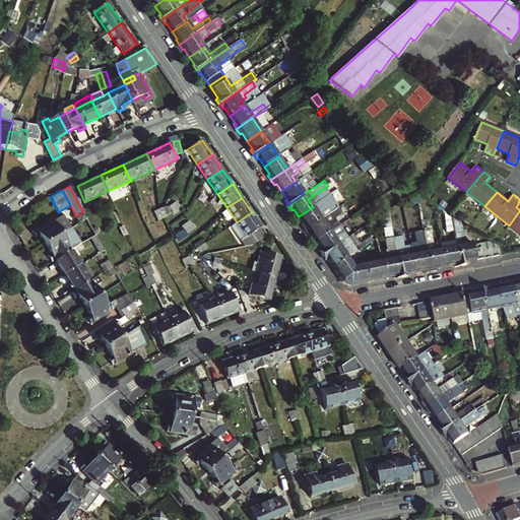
[(328,209),(330,213),(338,208),(334,201),(328,205),(330,208),(328,209)]
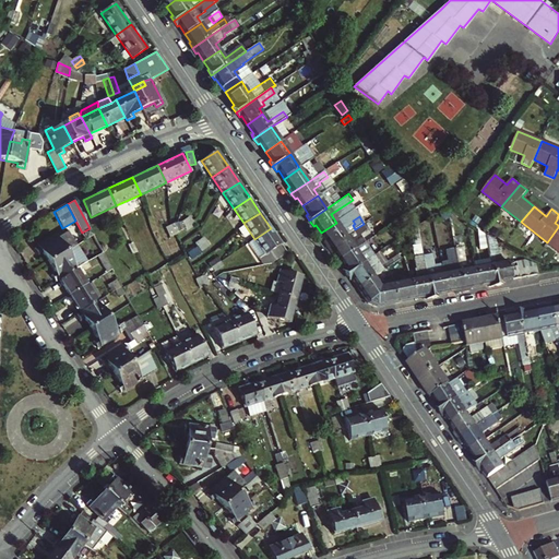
[(186,226),(193,222),(191,217),(182,223),(186,226)]
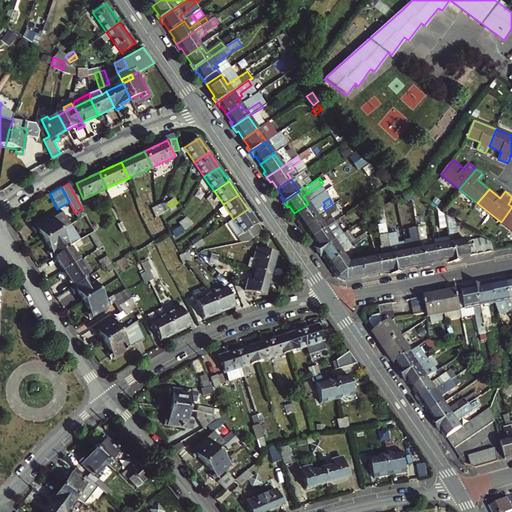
[(179,206),(177,203),(170,207),(171,209),(172,211),(179,206)]
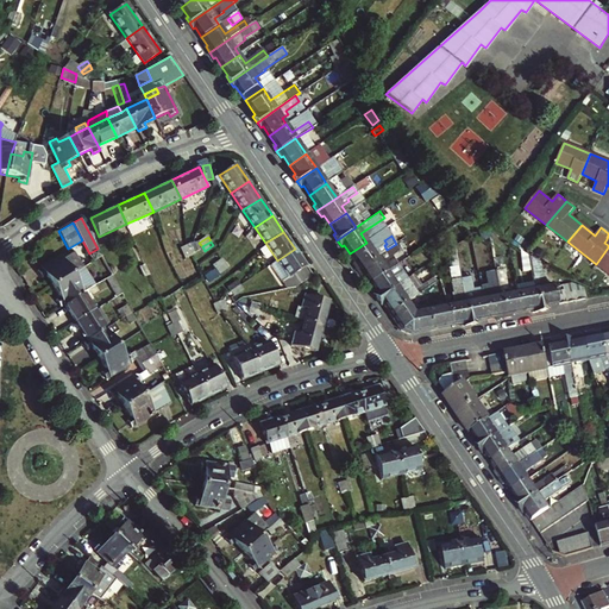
[(353,264),(357,270),(377,257),(366,243),(350,253),(357,263),(353,264)]
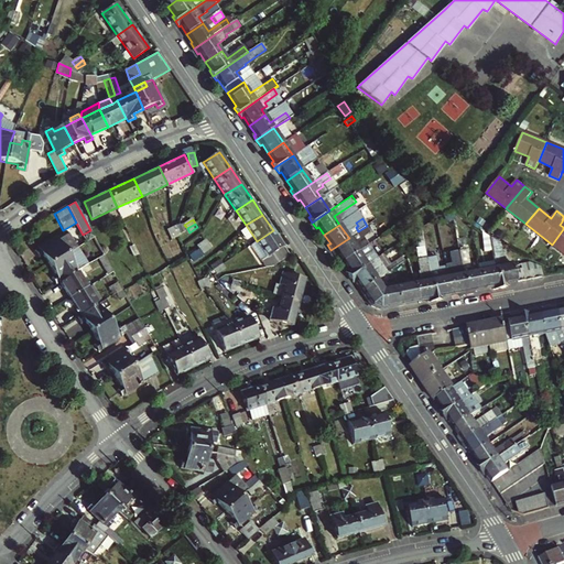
[(367,226),(358,231),(360,235),(364,234),(366,236),(371,231),(367,226)]
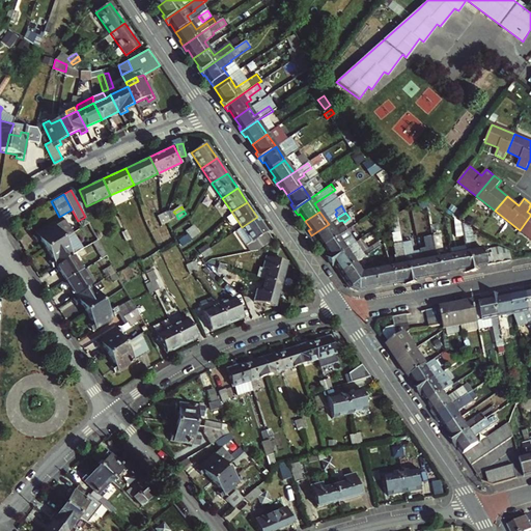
[(167,222),(163,215),(159,217),(162,224),(167,222)]
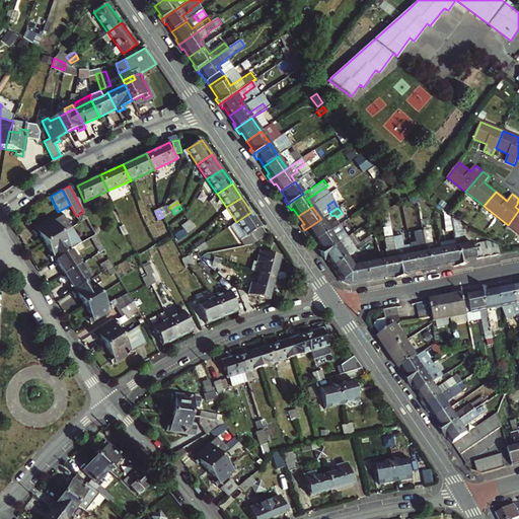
[(518,211),(508,225),(518,233),(518,211)]
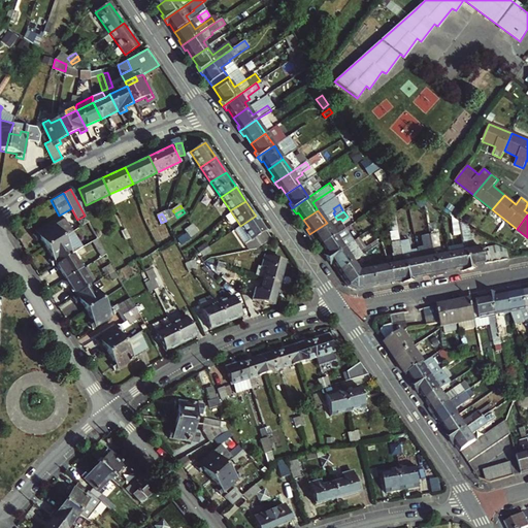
[(240,226),(234,230),(251,251),(257,250),(272,239),(256,216),(240,226)]
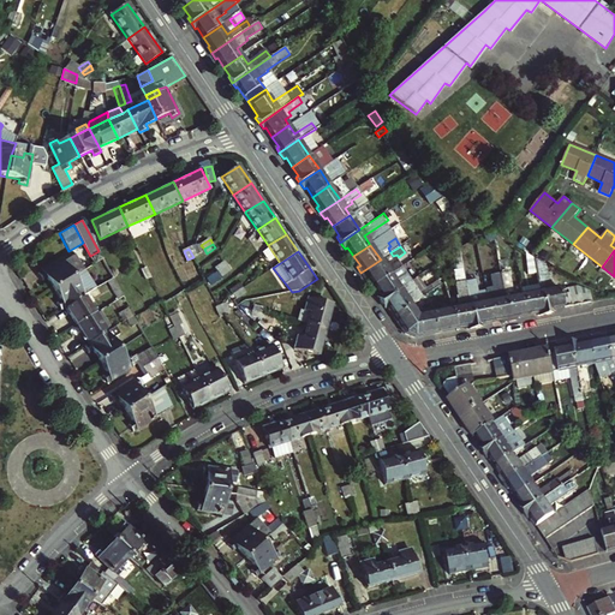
[(535,257),(525,251),(530,274),(537,273),(535,257)]
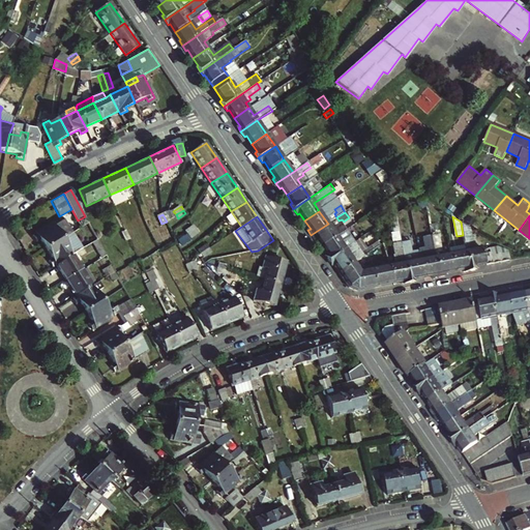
[(40,240),(47,248),(71,233),(62,218),(33,236),(37,242),(40,240)]
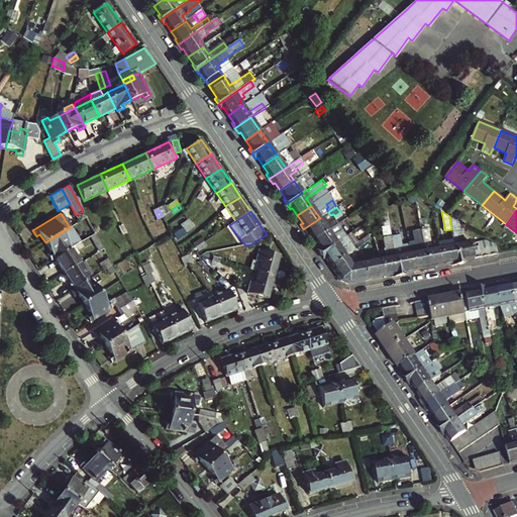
[(479,239),(471,240),(461,242),(461,238),(459,238),(456,221),(449,216),(451,229),(454,244),(458,264),(463,263),(463,261),(474,259),(482,256),(490,255),(498,253),(496,244),(487,240),(479,241),(479,239)]
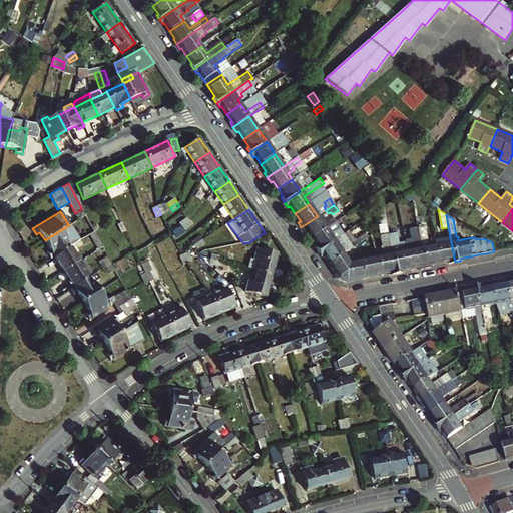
[(312,238),(326,228),(318,216),(301,227),(304,231),(306,230),(312,238)]
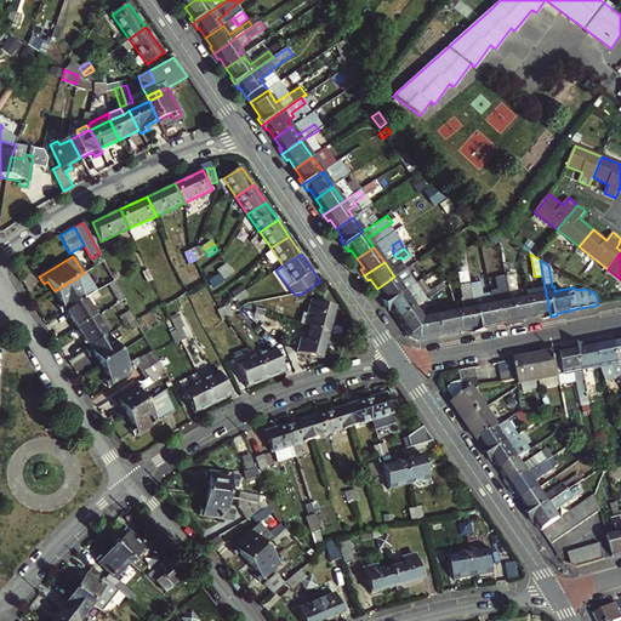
[(218,271),(221,274),(231,268),(228,265),(218,271)]
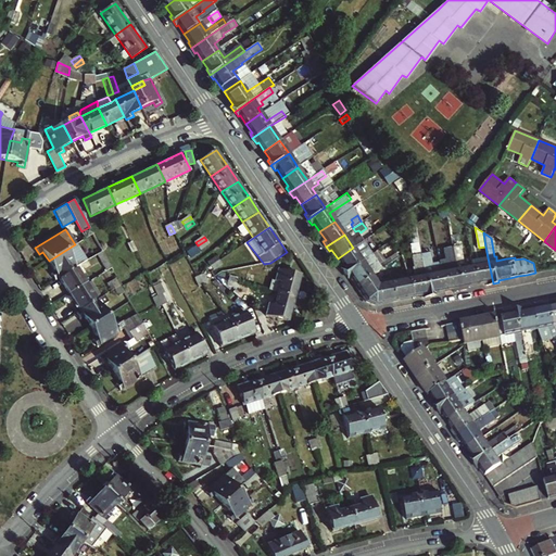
[(206,240),(198,245),(200,250),(209,244),(206,240)]
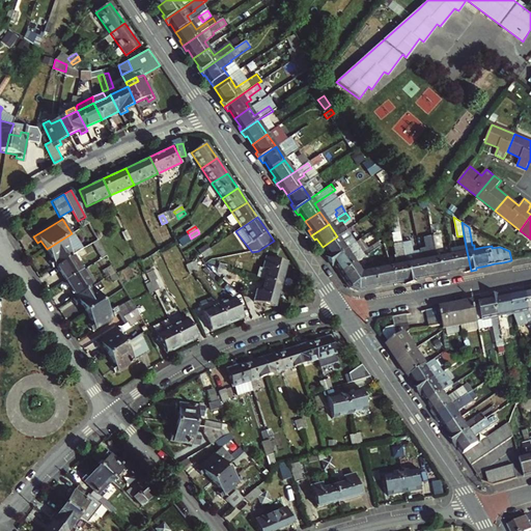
[(81,245),(74,232),(72,233),(47,249),(53,259),(49,261),(52,268),(57,266),(72,255),(80,251),(78,247),(81,245)]
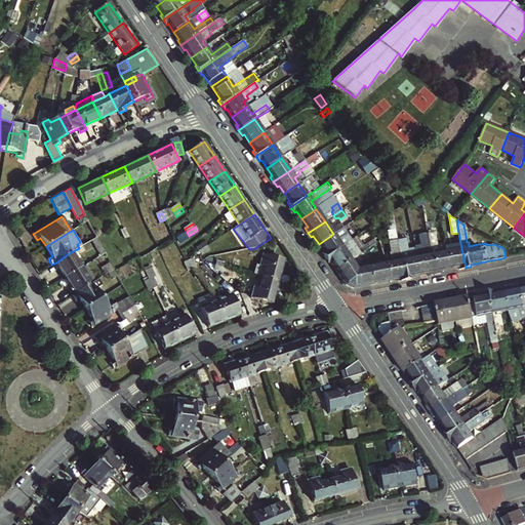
[(322,253),(325,257),(352,240),(348,234),(342,238),(344,239),(339,242),(333,234),(319,244),(324,252),(322,253)]
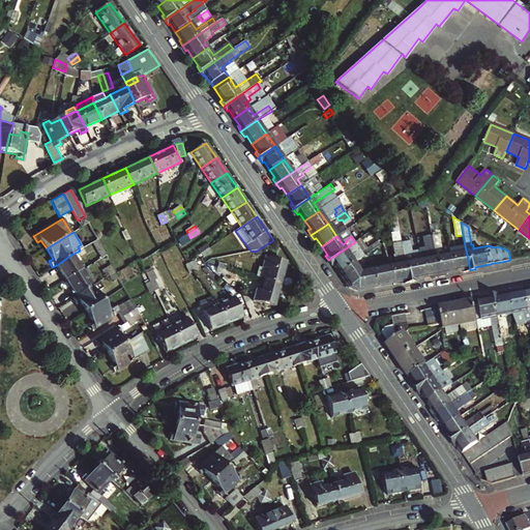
[(108,255),(98,238),(97,239),(92,242),(101,258),(108,255)]
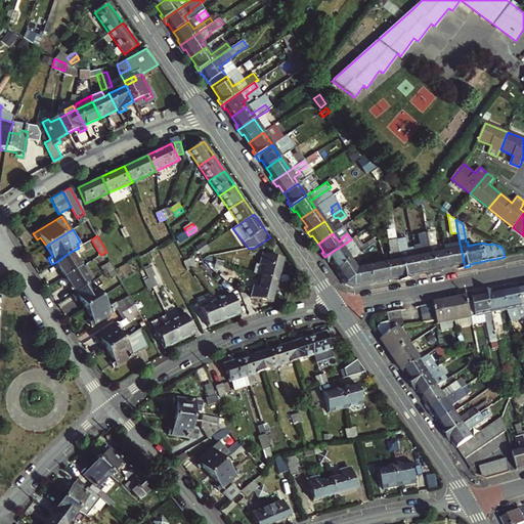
[(363,250),(376,242),(372,236),(356,247),(359,252),(361,251),(363,250)]
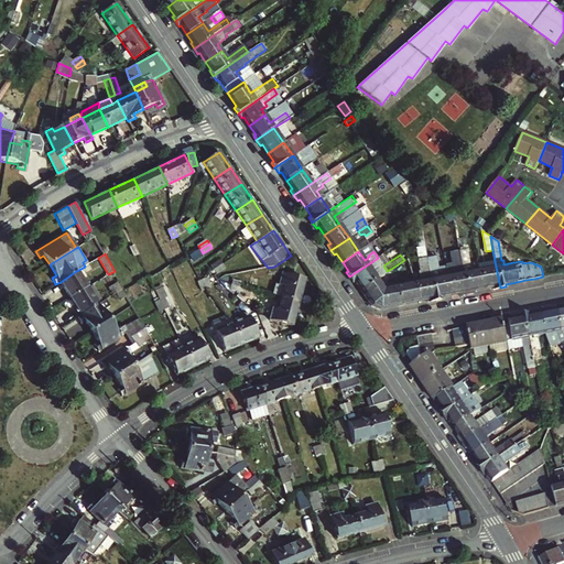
[(462,257),(467,294),(474,293),(474,290),(483,289),(479,269),(472,271),(470,267),(468,268),(466,256),(462,257)]
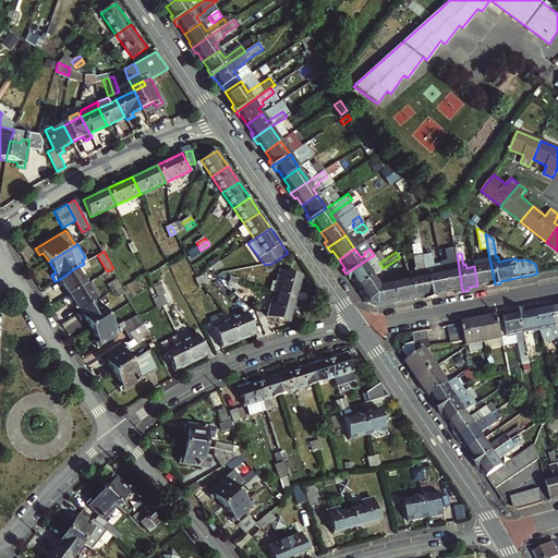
[(456,292),(462,291),(457,254),(448,256),(450,271),(441,273),(446,292),(456,290),(456,292)]
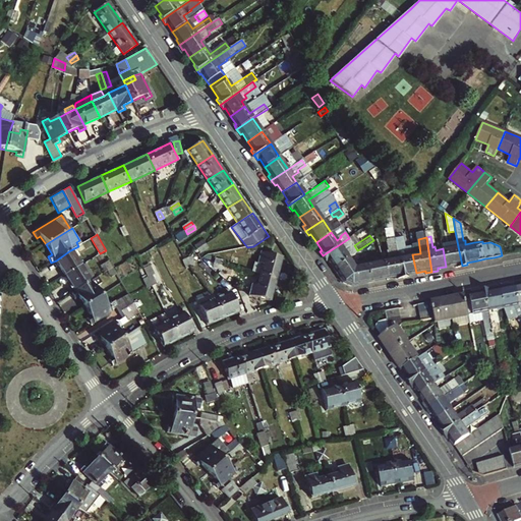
[(349,238),(323,255),(327,261),(329,259),(334,267),(348,257),(350,255),(357,250),(354,245),(349,238)]
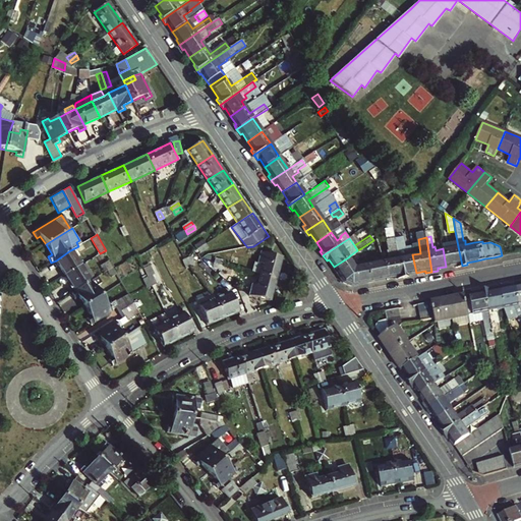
[(383,238),(378,239),(381,252),(387,251),(383,238)]
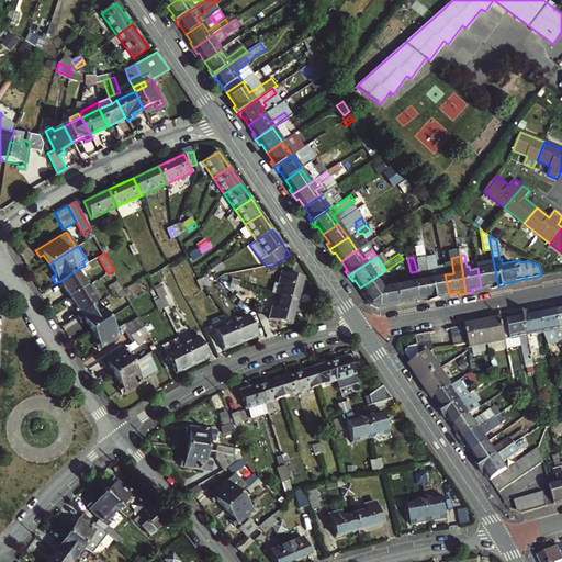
[(211,266),(213,269),(222,263),(220,260),(211,266)]
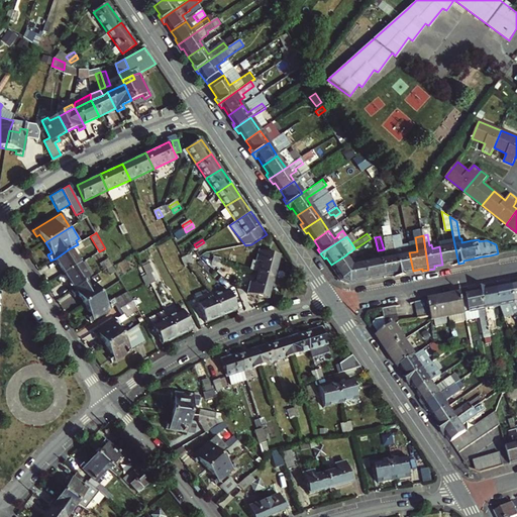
[(400,239),(393,241),(400,275),(404,275),(404,272),(413,271),(409,252),(403,254),(400,239)]
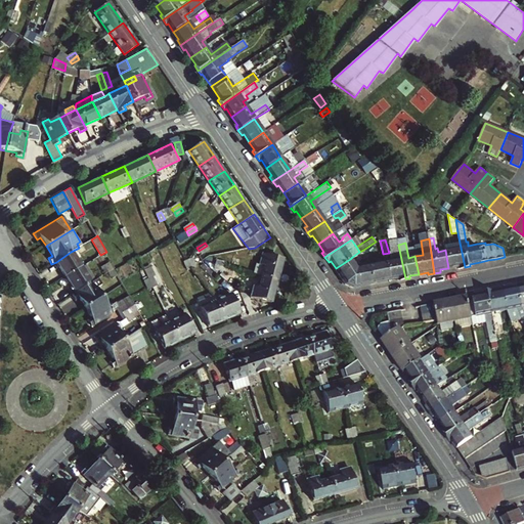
[(391,246),(394,261),(385,263),(389,280),(399,278),(399,280),(405,278),(398,245),(391,246)]
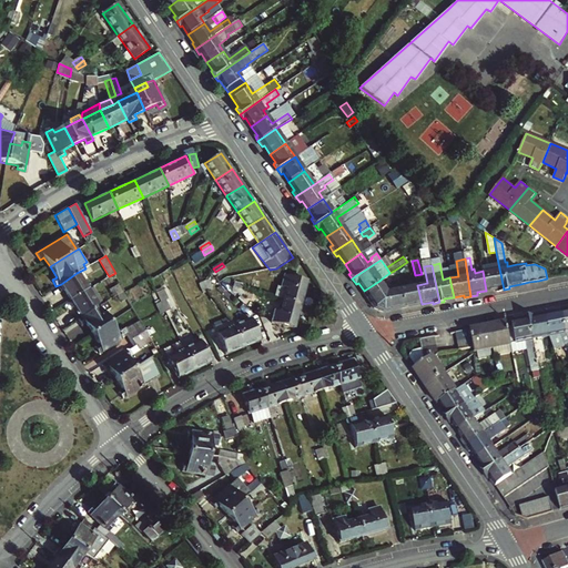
[(231,277),(224,266),(215,272),(219,276),(216,277),(221,284),(225,281),(231,277)]
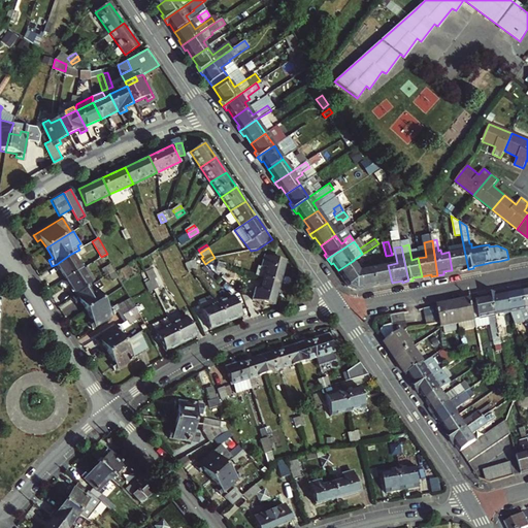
[(449,252),(452,270),(462,268),(463,270),(468,269),(464,250),(449,252)]
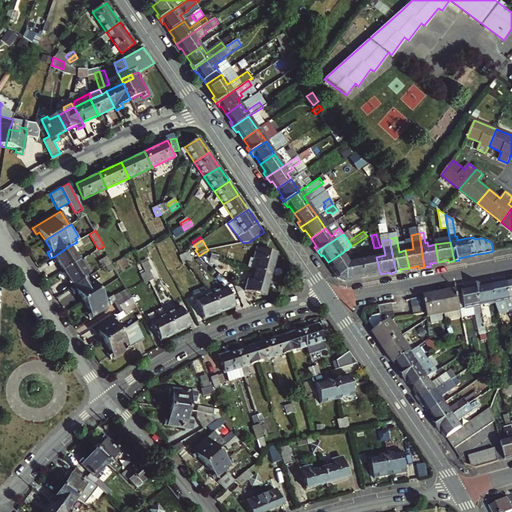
[(347,256),(357,249),(353,245),(351,246),(344,251),(347,256)]
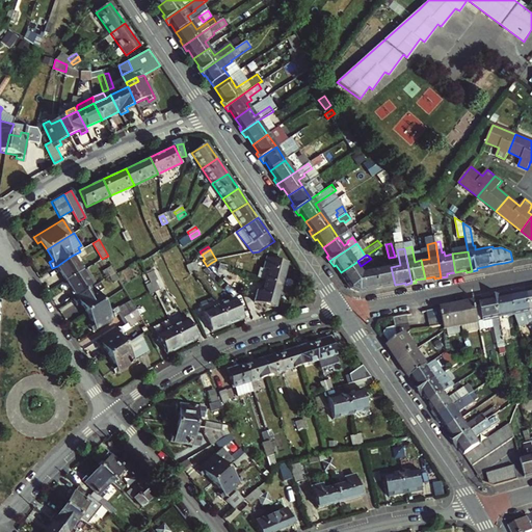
[(57,266),(67,282),(82,272),(72,256),(57,266)]
